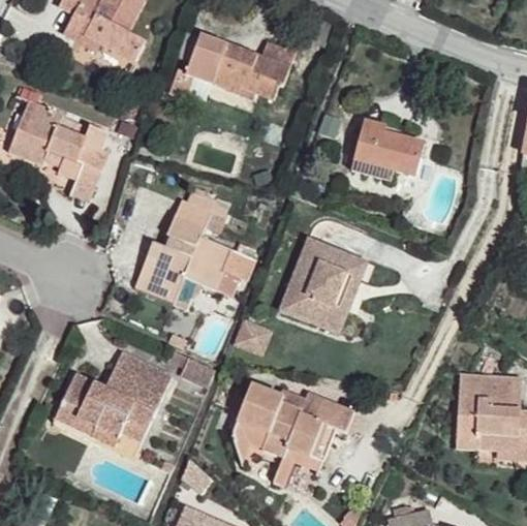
[(61,35),(78,43),(82,34),(99,43),(131,58),(140,40),(124,32),(138,0),(61,0),(58,6),(71,13),(61,35)]
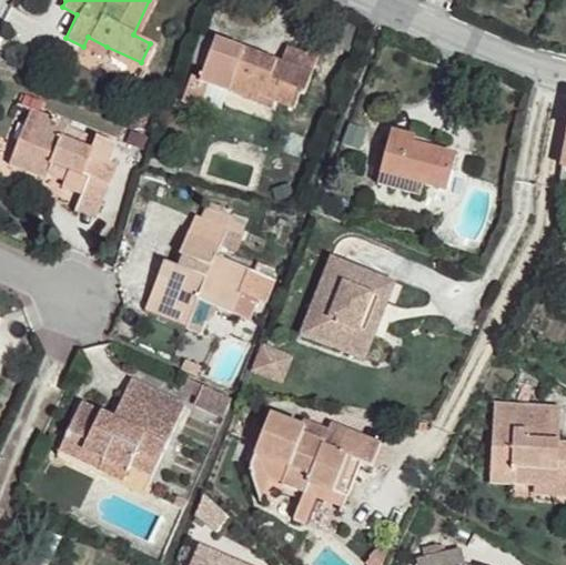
[(88,37),(83,47),(102,54),(107,47),(88,37)]
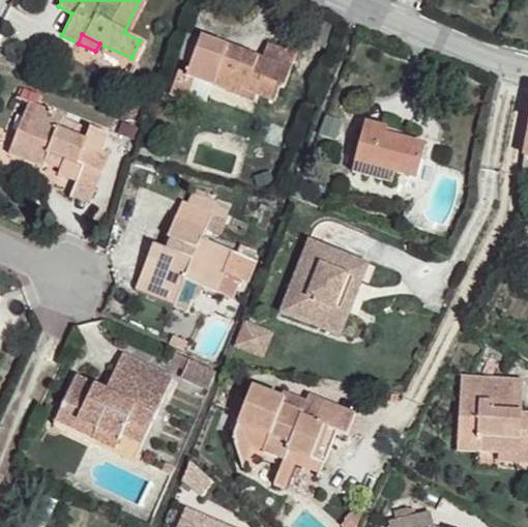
[(210,82),(226,44),(200,35),(186,74),(210,82)]
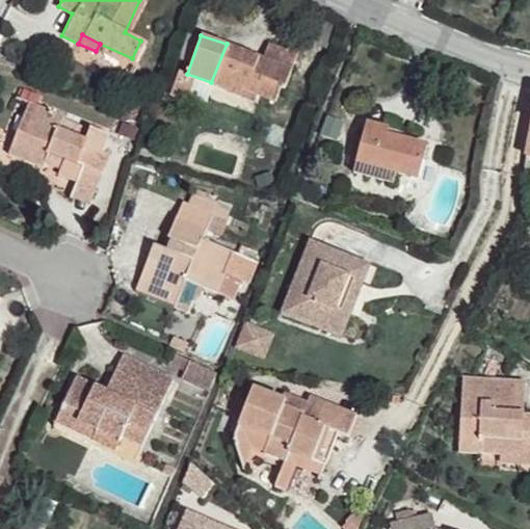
[(260,55),(227,44),(211,82),(239,94),(242,88),(272,99),(279,81),(284,83),(296,49),(286,45),(284,48),(265,42),(260,55)]
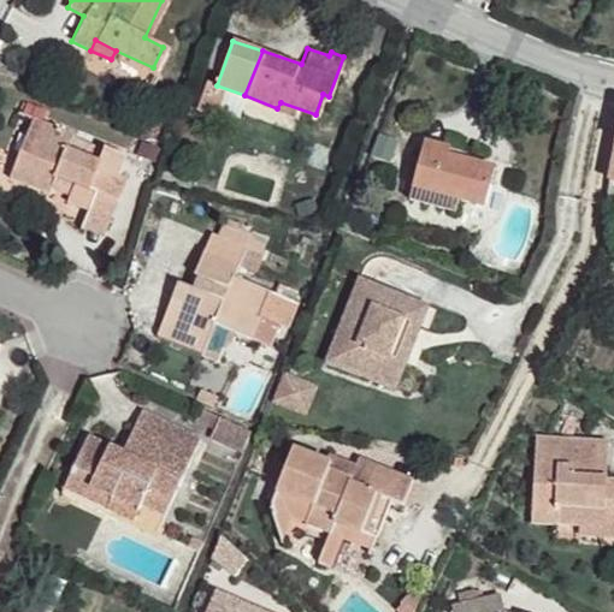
[(31,117),(17,154),(29,159),(43,123),(31,117)]
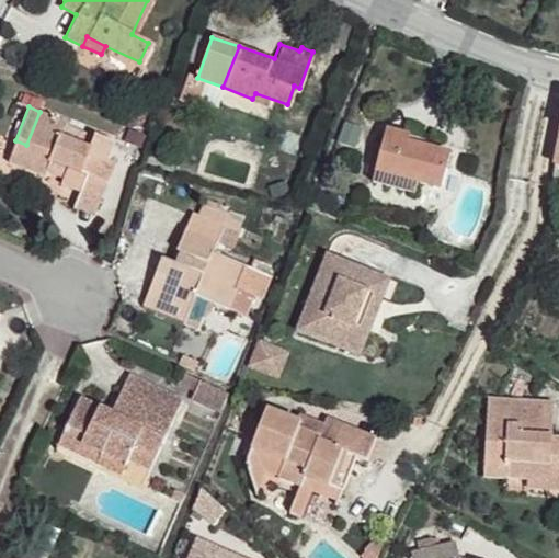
[(26,145),(15,140),(7,161),(42,174),(44,169),(48,159),(65,164),(60,175),(59,181),(79,190),(84,174),(103,181),(112,160),(105,157),(113,139),(93,132),(88,145),(59,134),(64,121),(40,112),(26,145)]
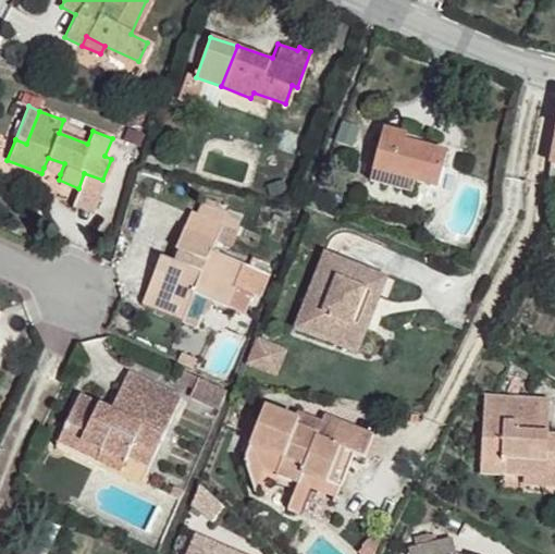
[(384,124),(373,168),(414,179),(439,185),(447,148),(406,135),(407,131),(384,124)]
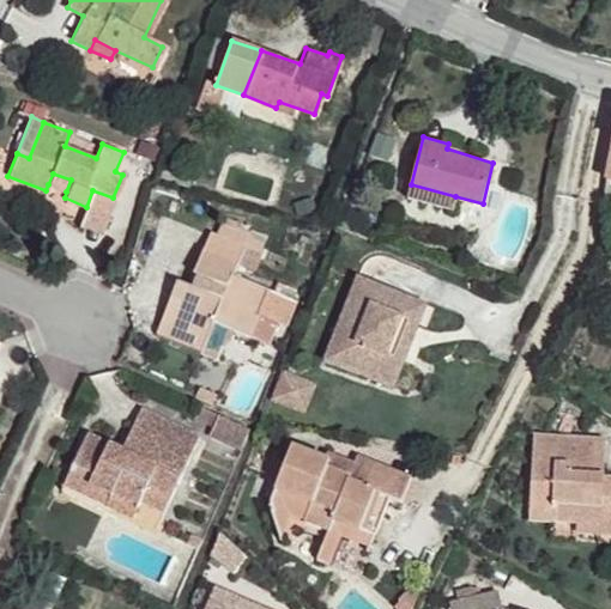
[(53,174),(48,184),(66,192),(71,180),(53,174)]
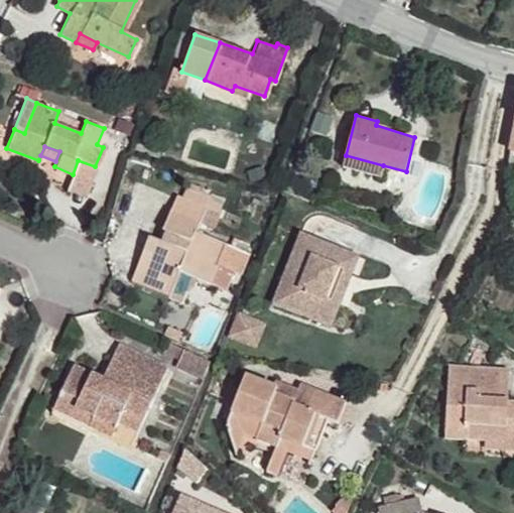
[(383,165),(346,155),(344,165),(380,174),(383,165)]
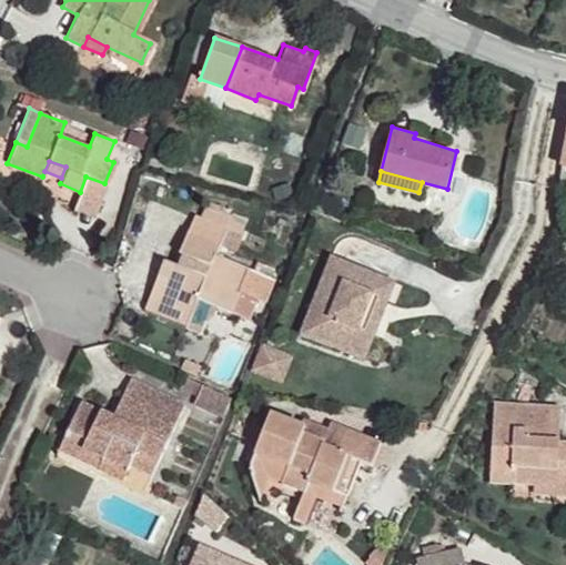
[(86,177),(80,192),(72,209),(92,215),(104,183),(86,177)]
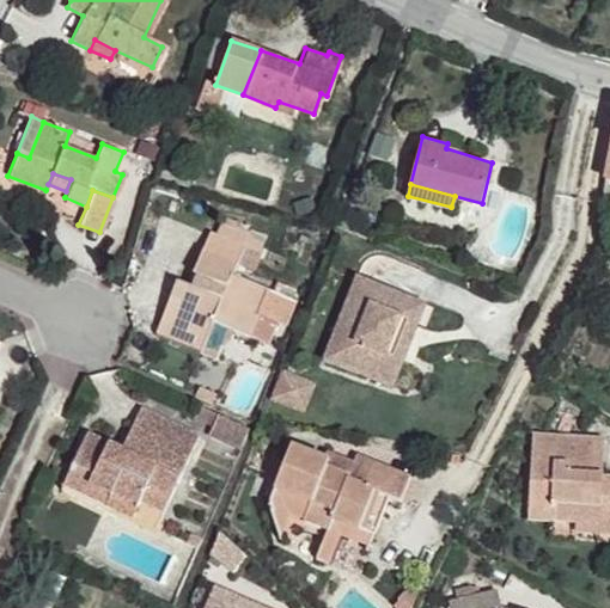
[(242,245),(207,231),(191,271),(197,274),(193,286),(175,280),(166,298),(181,305),(172,325),(191,332),(187,344),(200,349),(211,319),(248,332),(266,288),(230,274),(242,245)]
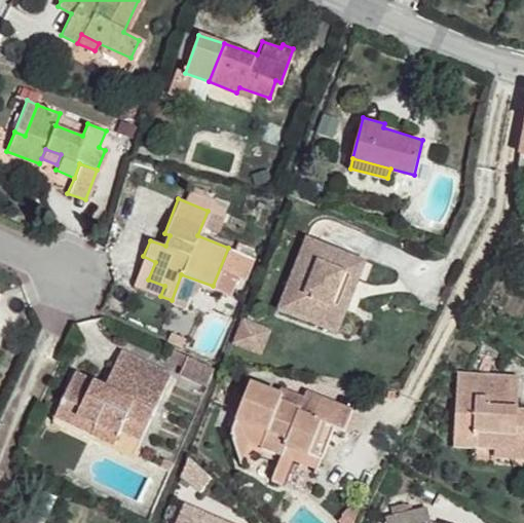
[(340,268),(347,253),(305,236),(286,285),(292,286),(283,309),(326,327),(334,304),(328,302),(332,293),(338,293),(347,272),(340,268)]
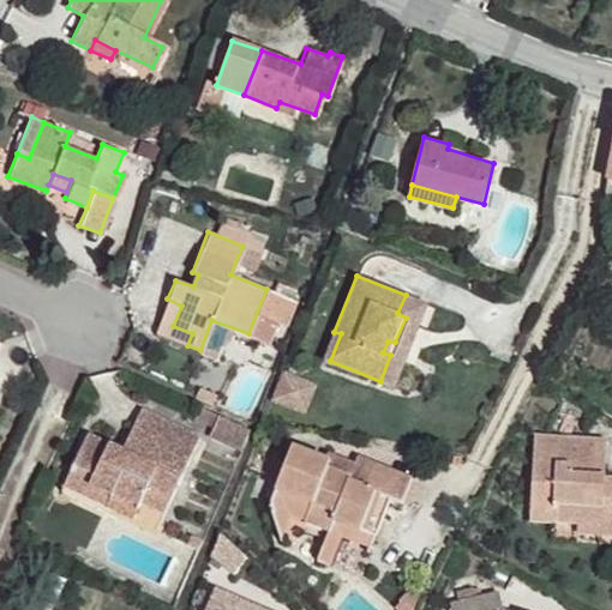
[(293,299),(267,289),(249,333),(265,340),(274,318),(283,321),(293,299)]
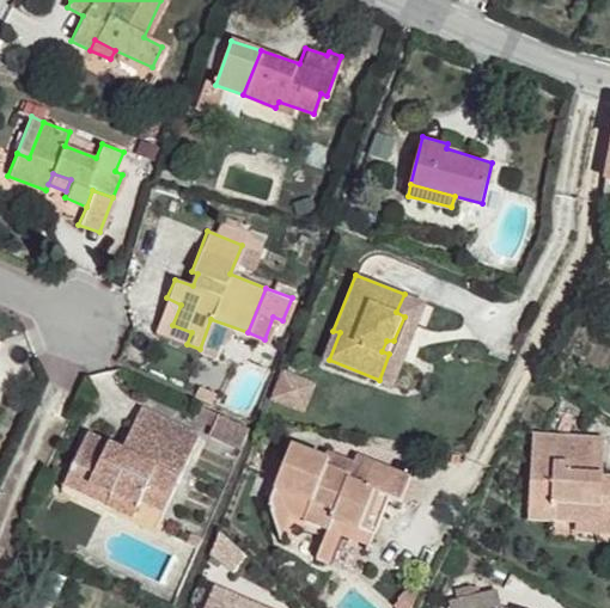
[(424,301),(404,294),(396,312),(404,317),(394,341),(386,341),(382,351),(389,354),(379,380),(389,385),(424,301)]
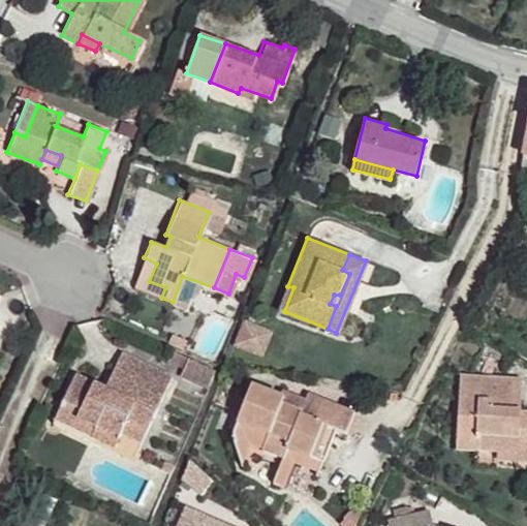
[(156,264),(144,257),(132,286),(161,298),(165,287),(149,281),(156,264)]
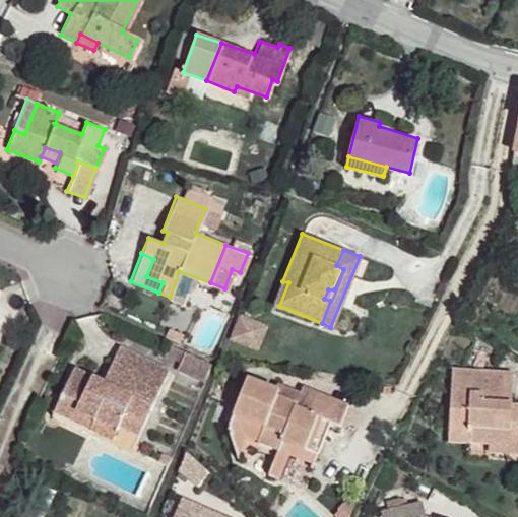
[(274,302),(279,306),(288,282),(282,281),(274,302)]
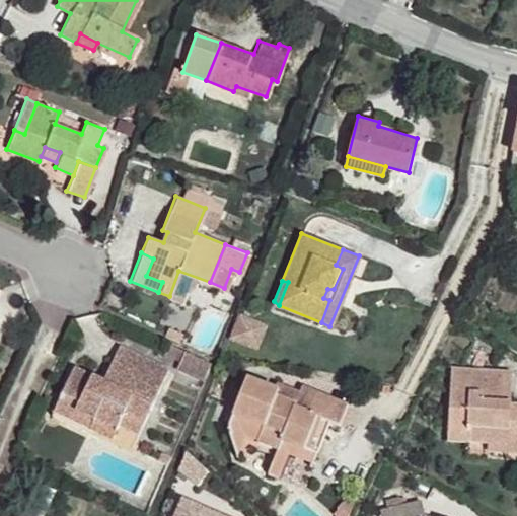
[(232,313),(225,340),(256,347),(263,321),(232,313)]
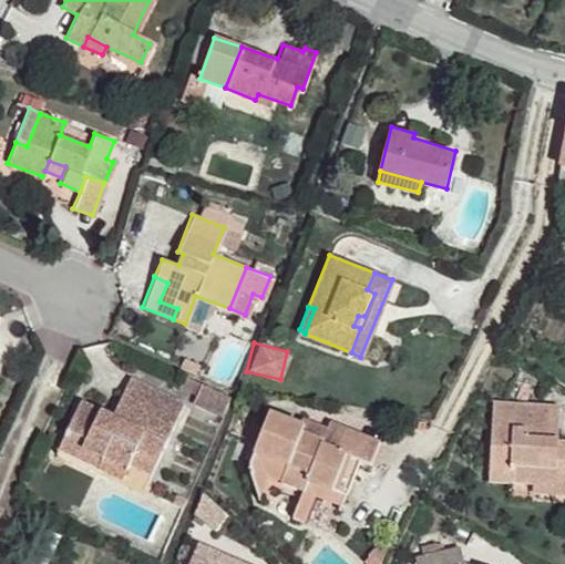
[(204,382),(186,373),(181,385),(199,391),(204,382)]
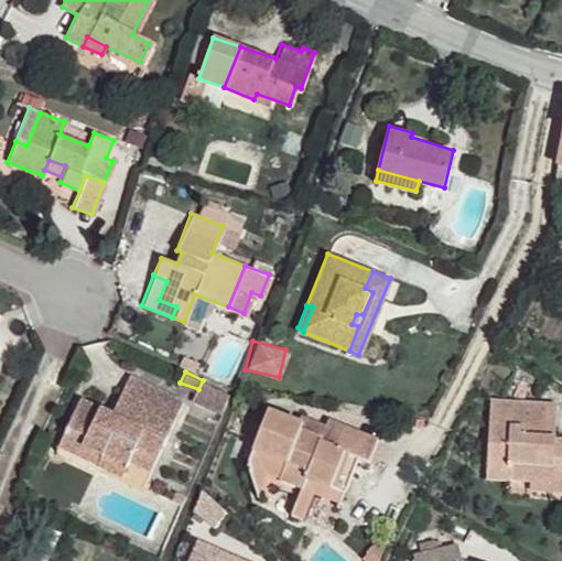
[(100,453),(97,463),(121,475),(129,460),(150,468),(182,401),(129,377),(119,397),(131,402),(123,418),(112,412),(80,399),(66,428),(85,437),(79,444),(100,453)]
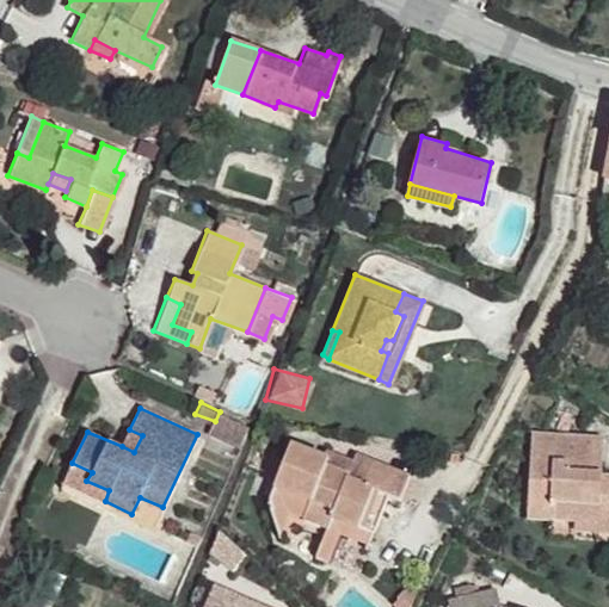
[(247,425),(220,412),(215,421),(211,431),(239,443),(247,425)]
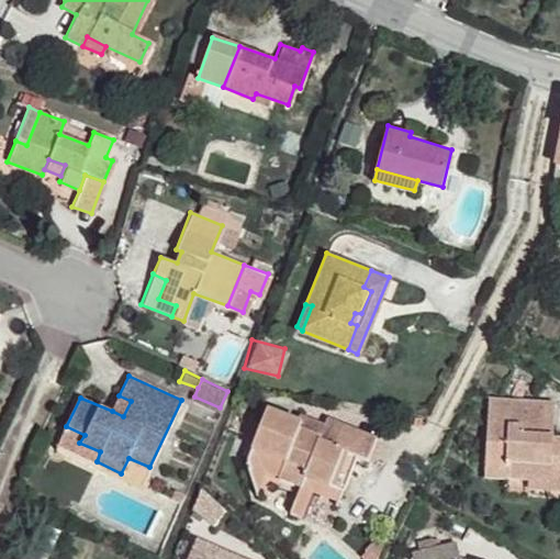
[(119,395),(112,411),(123,416),(131,401),(119,395)]
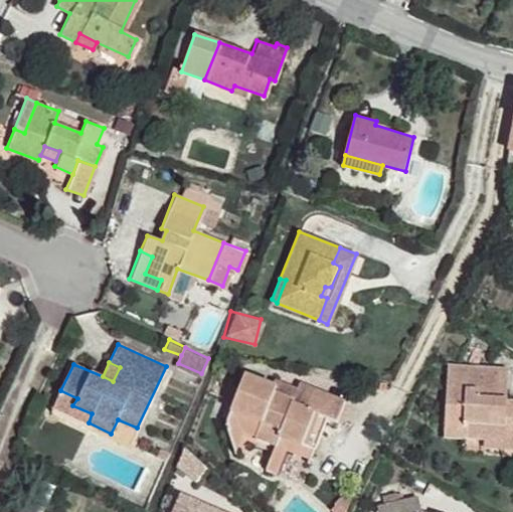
[(466,379),(466,365),(448,364),(447,378),(466,379)]
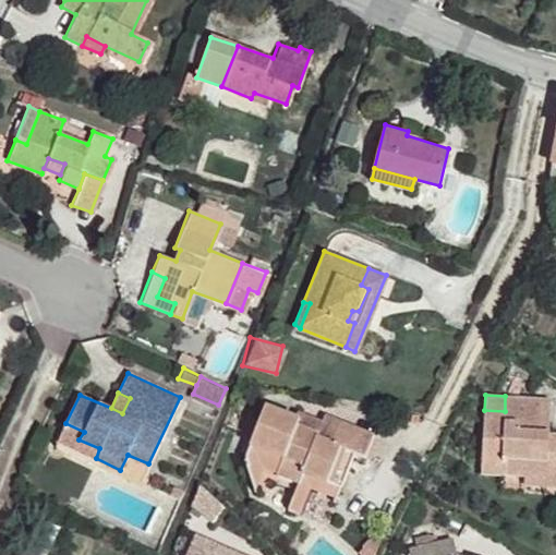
[(539,397),(505,396),(505,411),(484,410),(482,468),(502,469),(502,472),(547,477),(547,463),(555,463),(555,432),(550,432),(538,431),(539,397)]
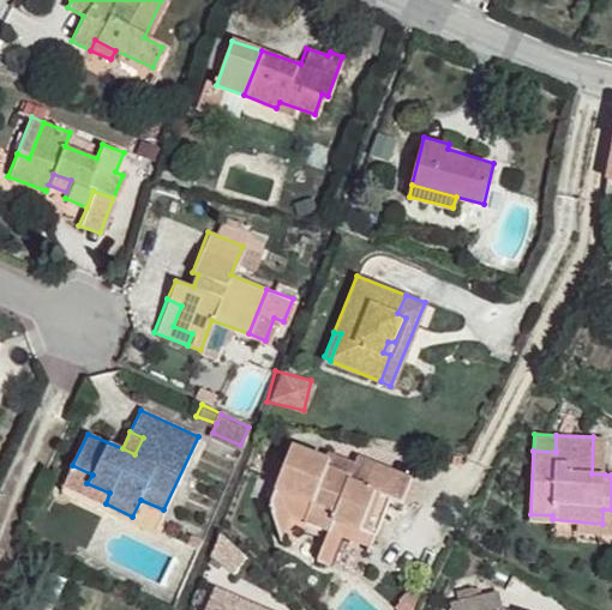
[(605,438),(593,436),(592,473),(605,475),(605,438)]
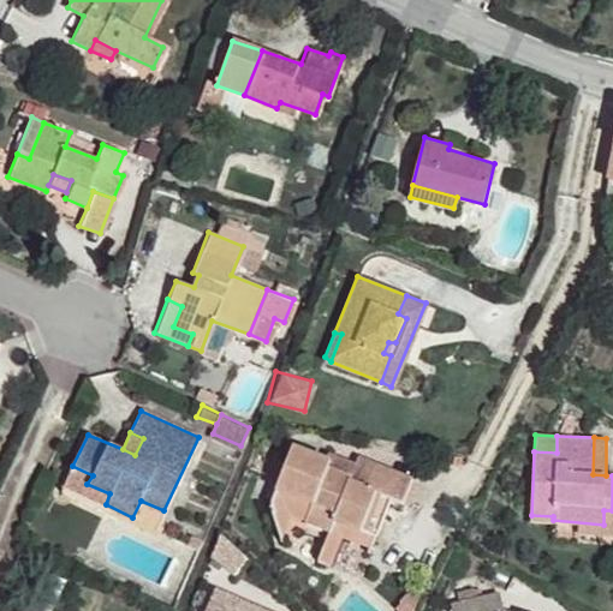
[(328,461),(291,447),(275,487),(313,502),(307,521),(331,529),(334,519),(376,535),(392,498),(402,502),(411,479),(357,457),(350,477),(326,467),(328,461)]
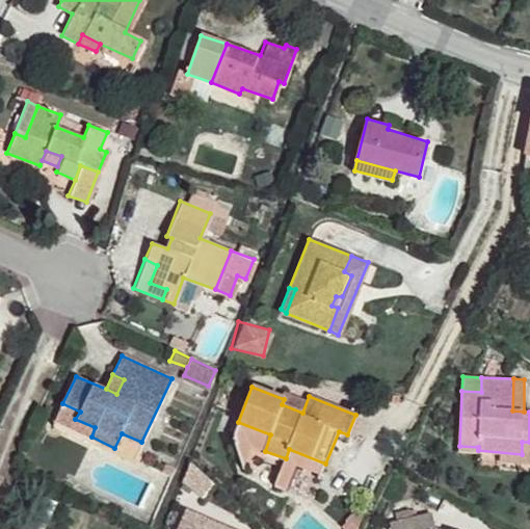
[(54,419),(91,437),(95,427),(75,419),(80,412),(62,403),(54,419)]
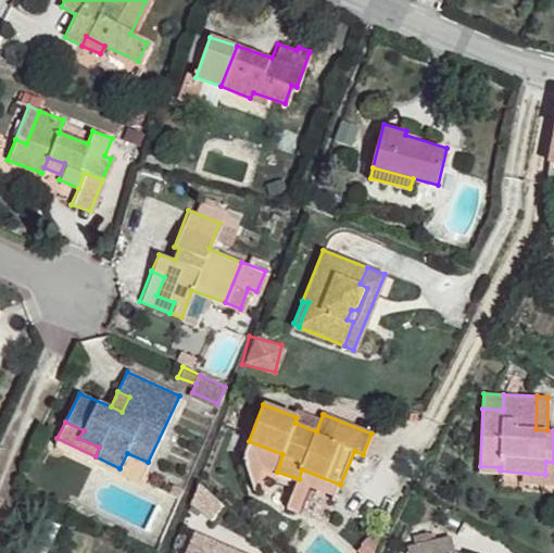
[(553,484),(553,462),(545,462),(545,475),(500,470),(500,480),(553,484)]
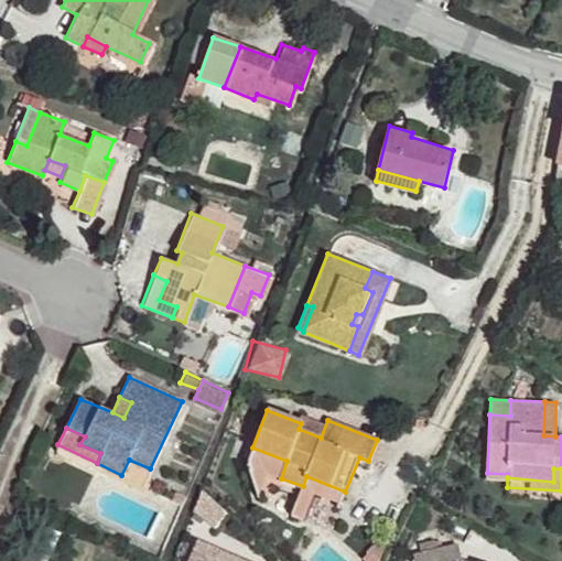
[(201,482),(193,500),(213,518),(226,504),(201,482)]
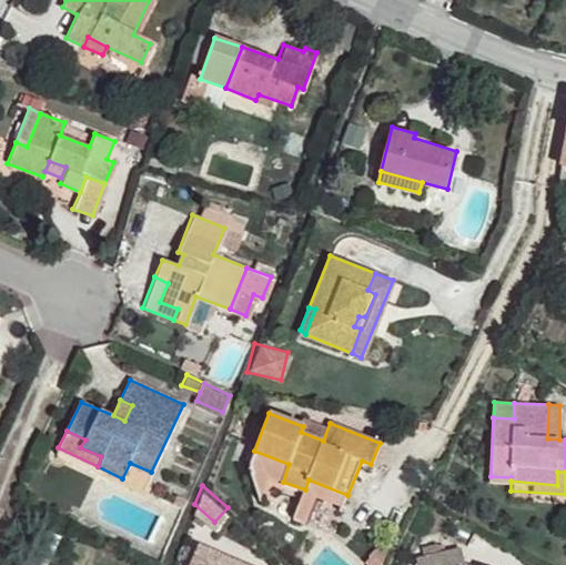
[(246,564),(201,545),(192,564),(246,564)]
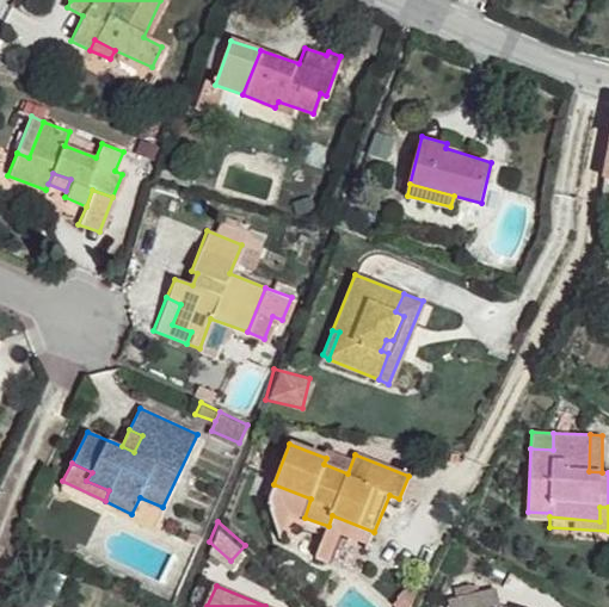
[(509,606),(500,605),(497,587),(448,599),(449,606),(509,606)]
